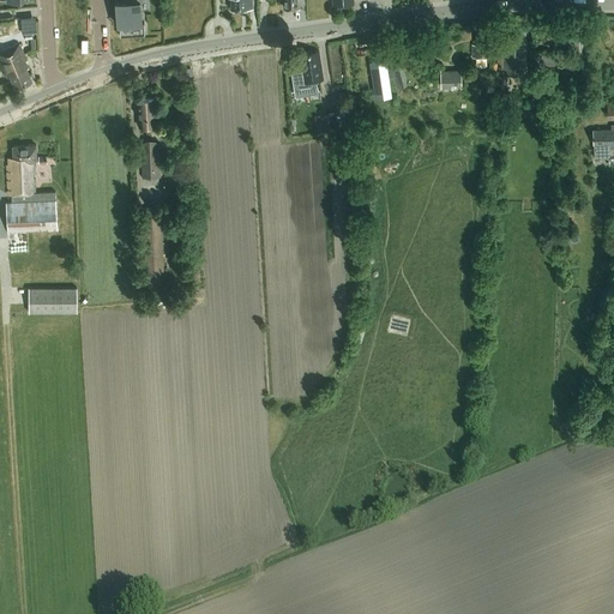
[(125,0),(126,1),(114,1),(115,26),(120,26),(120,35),(144,34),(144,22),(142,22),(140,0),(125,0)]
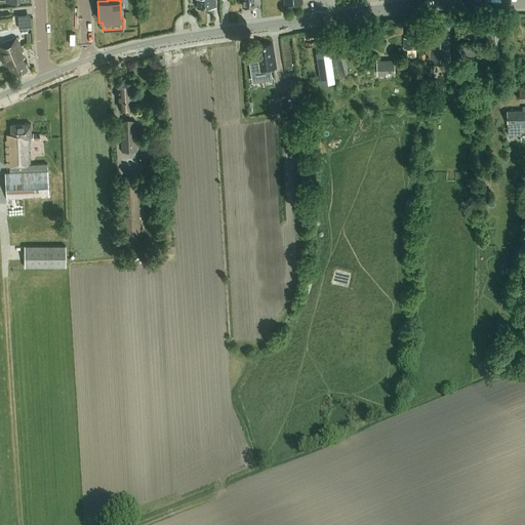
[(18,23),(31,23),(31,13),(18,13),(18,23)]
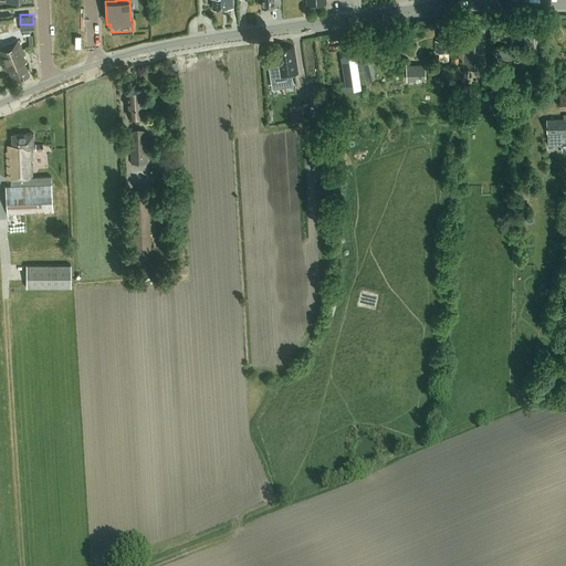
[(530,19),(530,29),(544,30),(544,19),(530,19)]
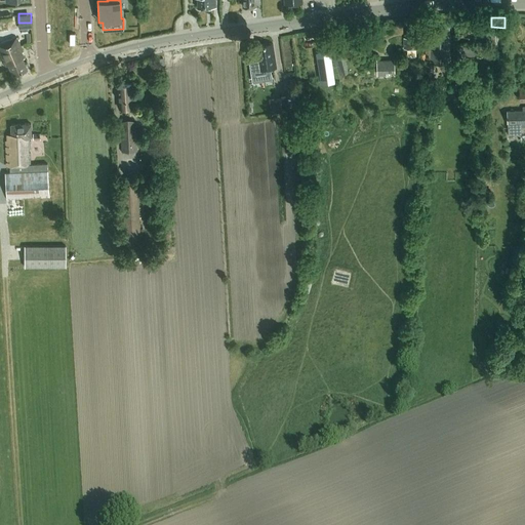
[(416,57),(416,48),(421,48),(420,23),(407,24),(407,38),(404,38),(404,49),(407,49),(407,57),(416,57)]
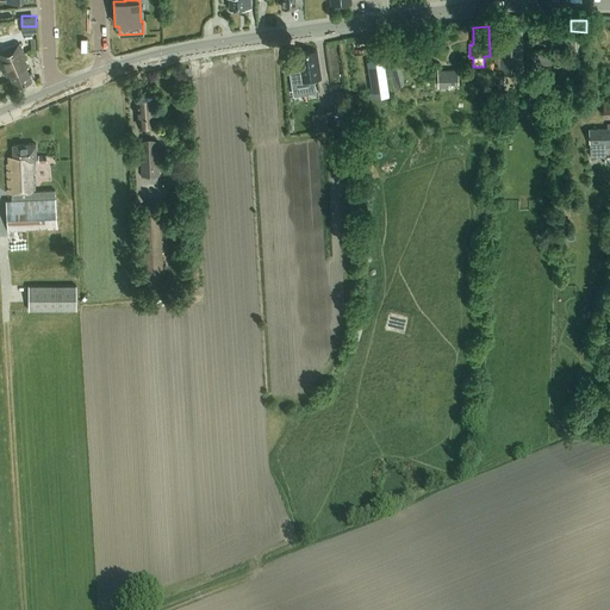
[(495,55),(496,73),(495,73),(495,101),(505,101),(504,73),(523,73),(522,29),(503,30),(503,38),(499,38),(500,55),(495,55)]
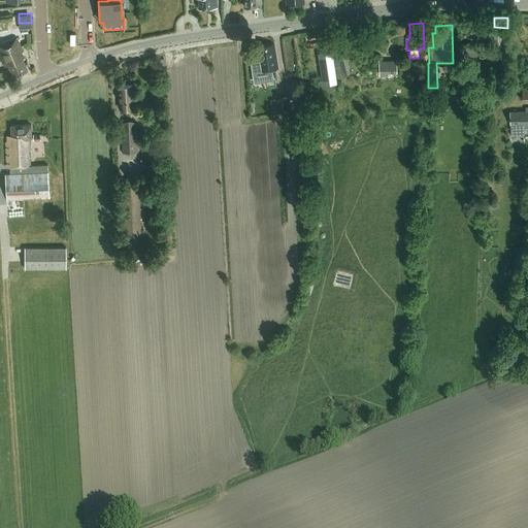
[(12,76),(28,70),(24,59),(25,59),(23,53),(24,52),(18,38),(0,45),(0,53),(6,67),(8,66),(12,76)]
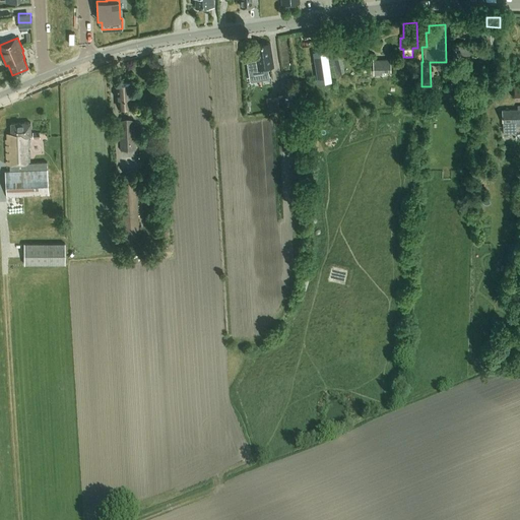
[(484,42),(474,43),(475,55),(484,54),(484,42)]
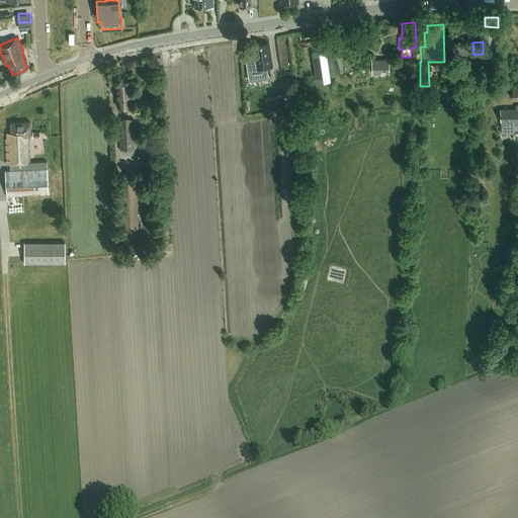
[(254,69),(273,66),(269,42),(255,45),(256,58),(253,58),(254,69)]
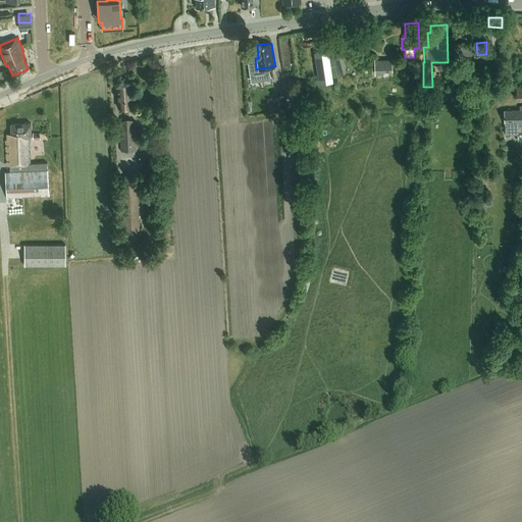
[(462,46),(454,47),(454,60),(462,60),(462,46)]
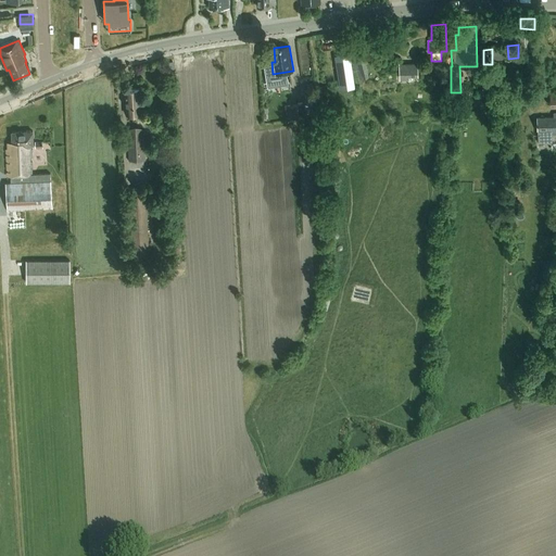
[(350,53),(335,55),(340,90),(355,87),(350,53)]
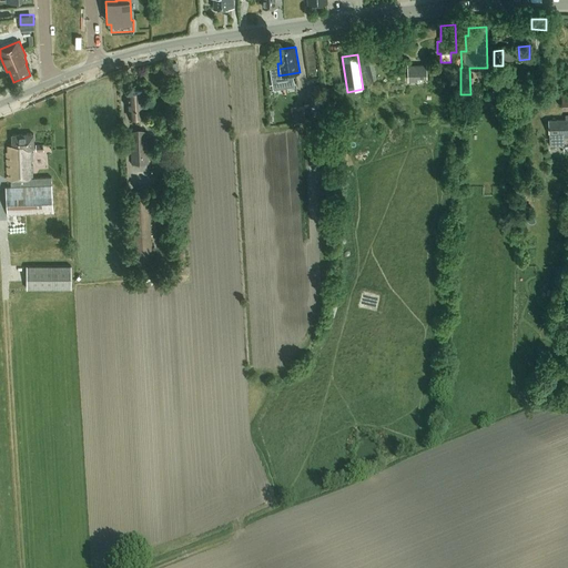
[(373,60),(362,62),(366,81),(377,79),(373,60)]
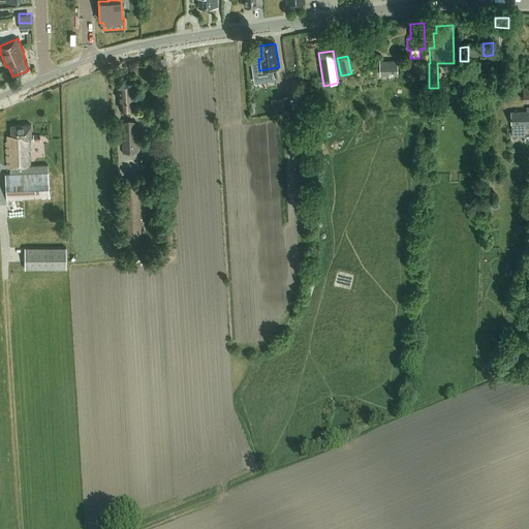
[(398,72),(398,59),(379,60),(380,75),(390,75),(390,72),(398,72)]
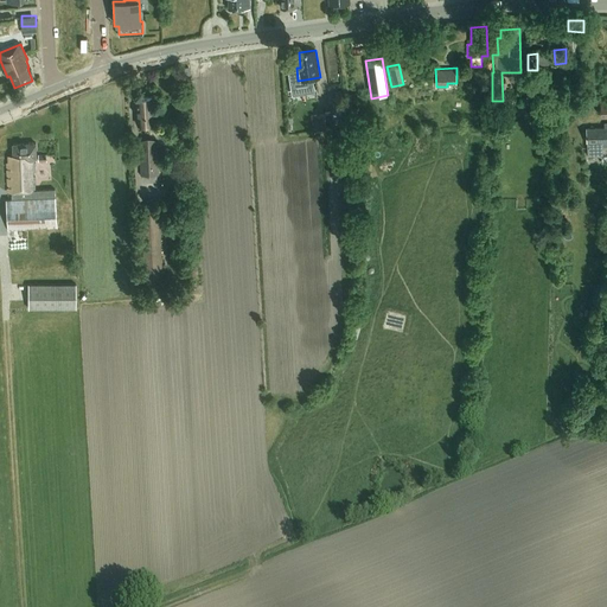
[(139,125),(154,123),(152,96),(136,97),(139,125)]
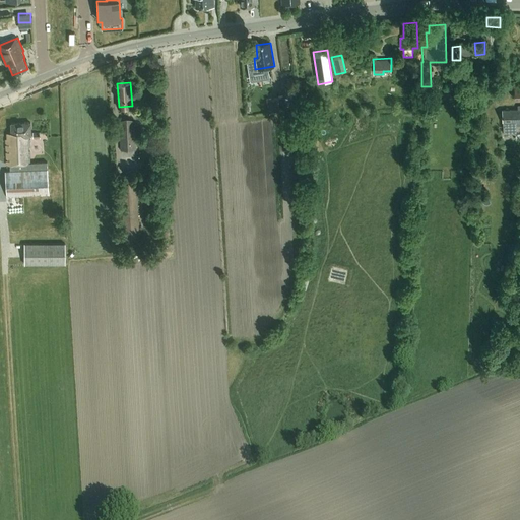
[(271,98),(273,111),(286,110),(284,95),(271,98)]
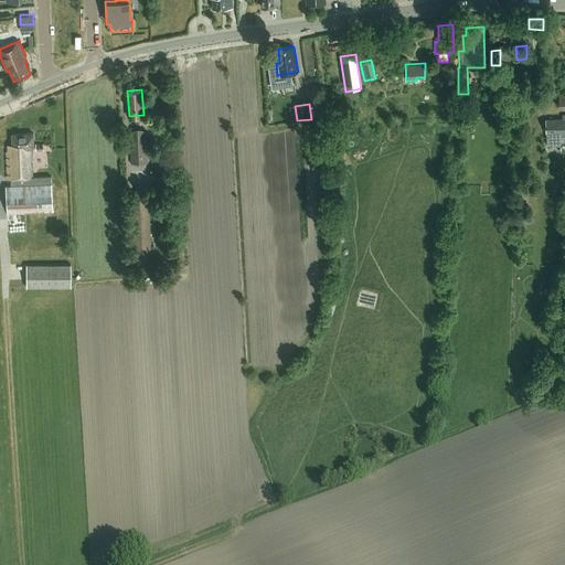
[(561,144),(561,138),(564,137),(564,115),(563,116),(563,119),(546,120),(546,136),(547,145),(561,144)]
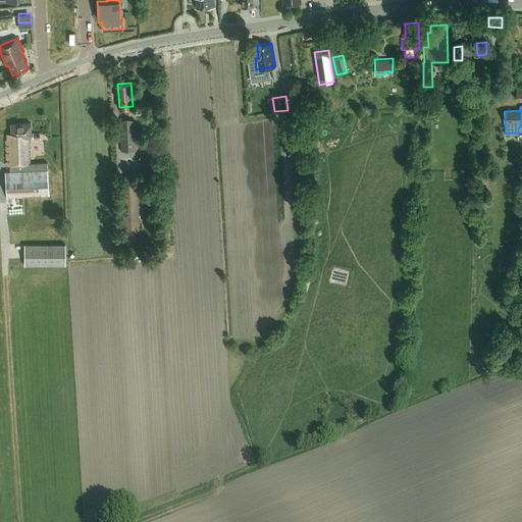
[(121,151),(137,150),(135,120),(120,121),(121,151)]
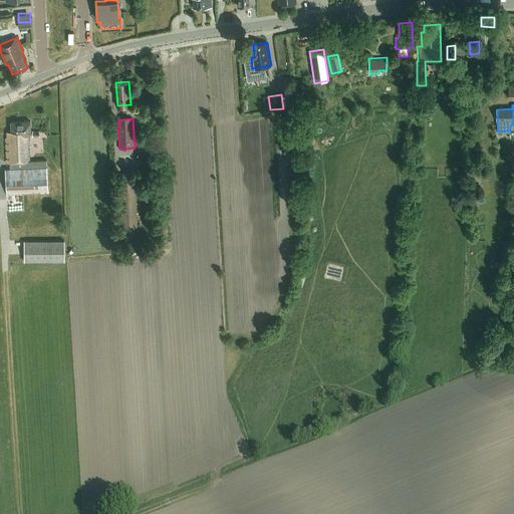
[(7,139),(8,163),(10,163),(10,169),(5,169),(7,195),(48,193),(46,160),(30,161),(28,136),(31,136),(30,121),(11,122),(11,139),(7,139)]
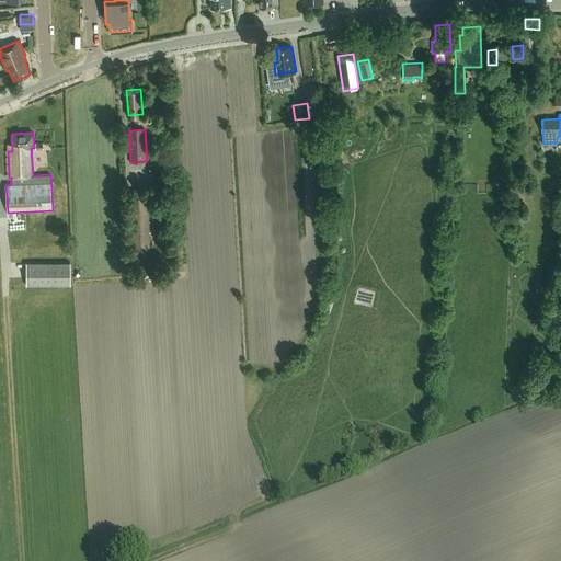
[(174,148),(150,149),(150,160),(174,159),(174,148)]
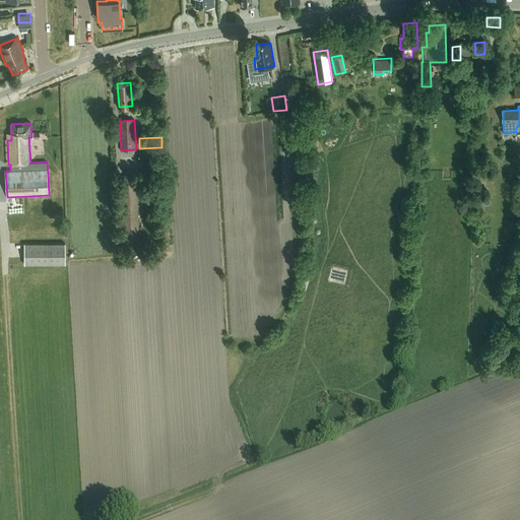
[(429,160),(434,167),(438,163),(433,157),(429,160)]
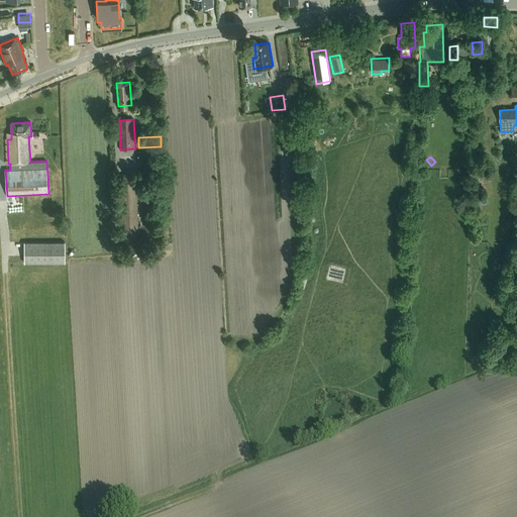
[(476,172),(476,182),(488,182),(488,172),(476,172)]
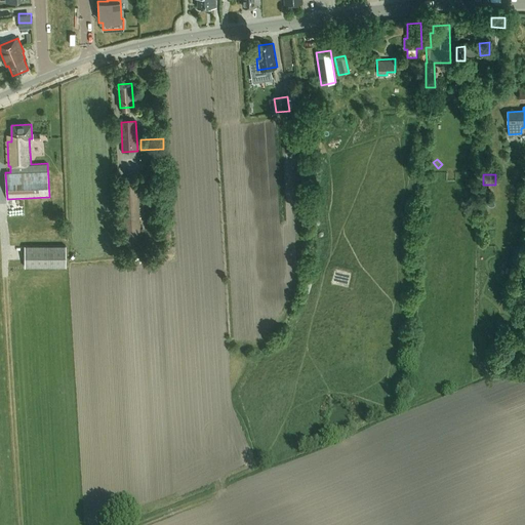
[(25,267),(66,267),(66,246),(25,246),(25,267)]
